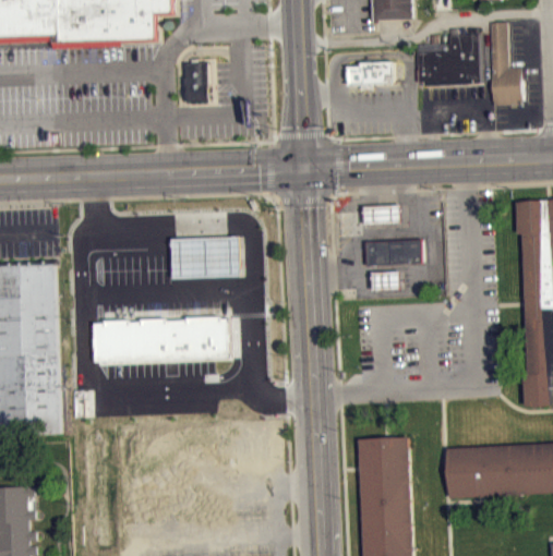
[(0,0),(169,0),(170,13),(152,13),(153,39),(117,40),(117,46),(51,48),(51,41),(0,43),(0,0)]
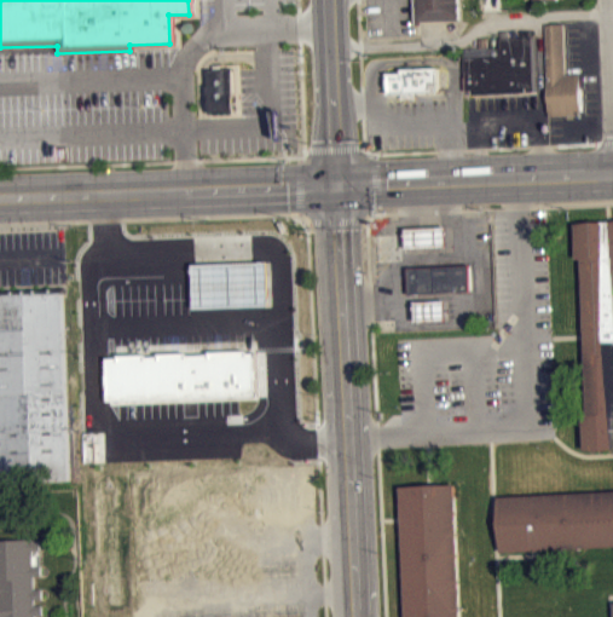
[(410,0),(411,27),(416,27),(416,22),(454,21),(452,0),(410,0)]
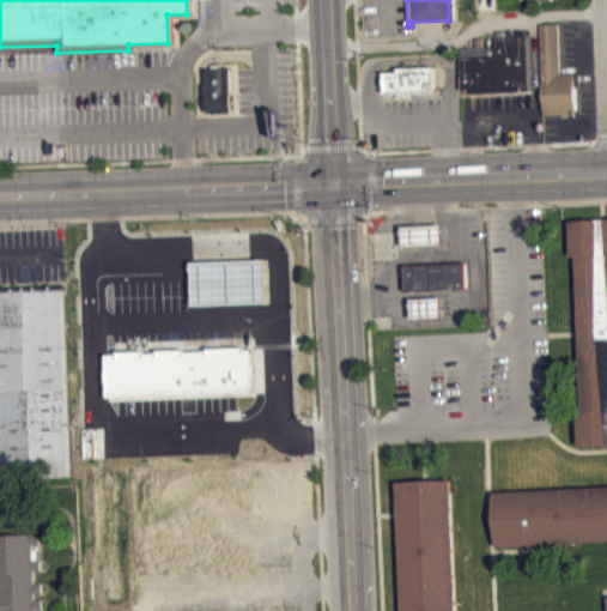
[(523,0),(524,11),(547,10),(547,0),(523,0)]
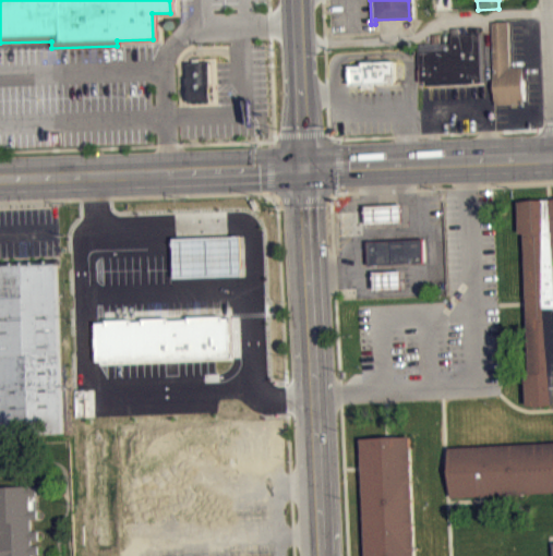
[(488,24),(491,106),(520,105),(518,68),(506,69),(504,23),(488,24)]
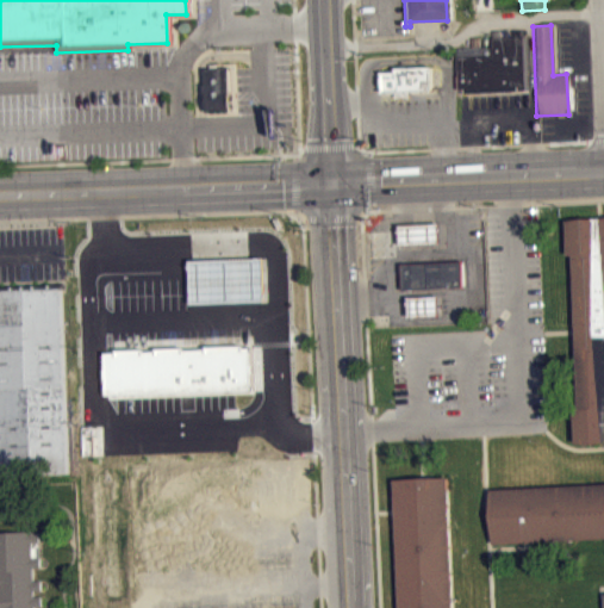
[(521,37),(523,92),(461,94),(461,91),(455,91),(454,49),(490,48),(490,39),(521,37)]
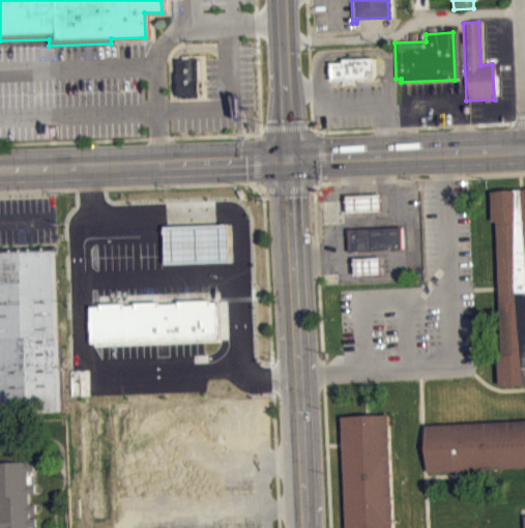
[(329,63),(329,79),(373,79),(373,58),(342,59),(342,63),(329,63)]
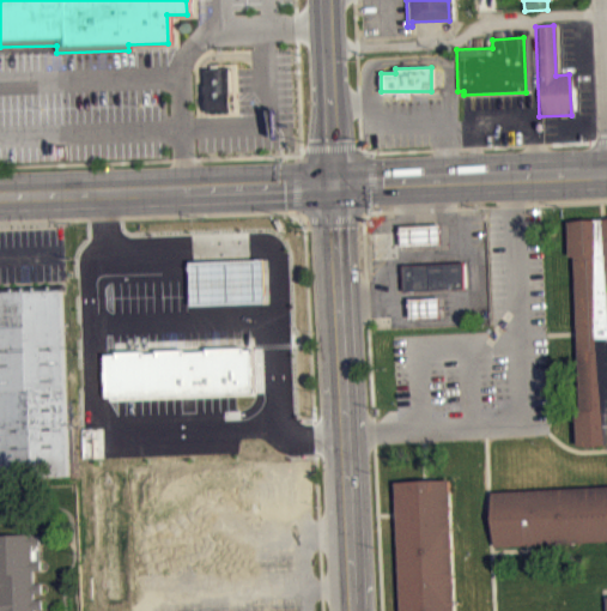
[(205,114),(228,113),(225,71),(204,72),(204,88),(201,88),(201,95),(204,95),(205,114)]
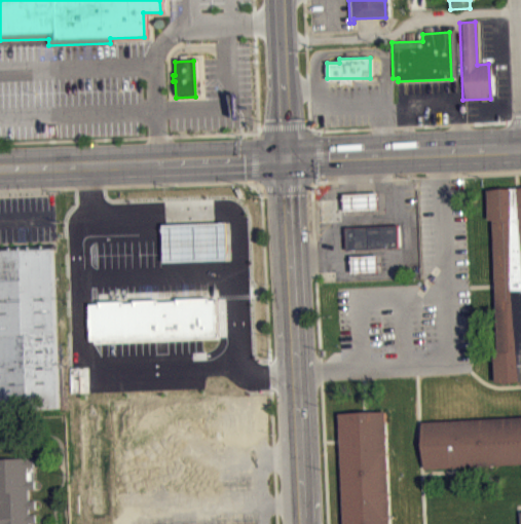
[(485,192),(520,190),(520,382),(493,383),(492,353),(497,353),(494,286),(492,221),(486,222),(485,192)]
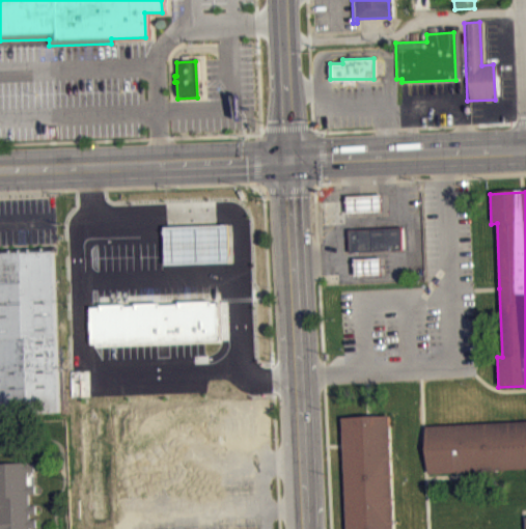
[(381,203),(344,204),(345,221),(381,220),(381,203)]
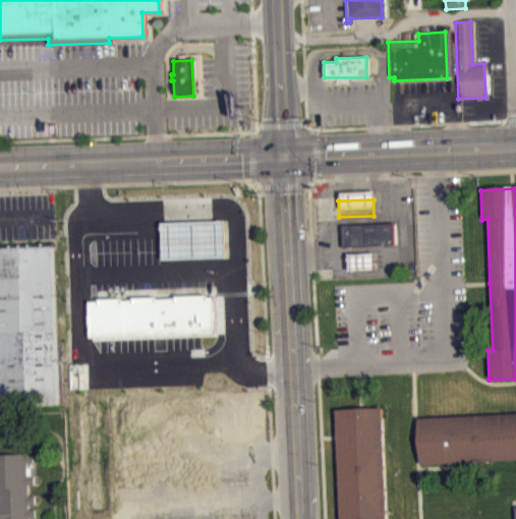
[(341,225),(392,223),(393,245),(342,247),(341,225)]
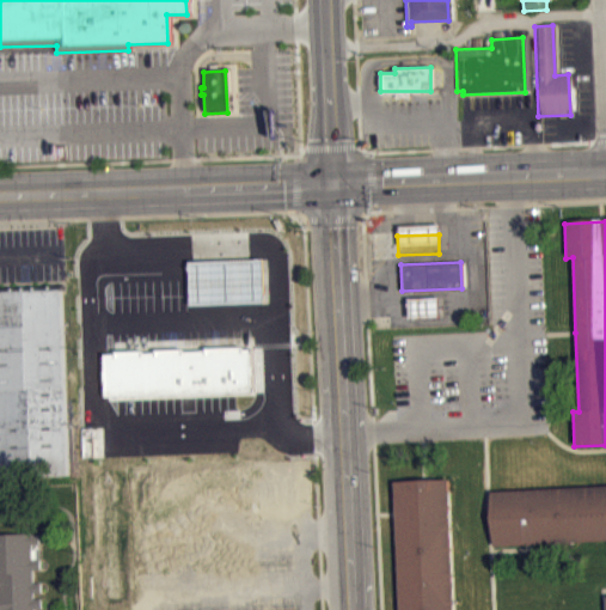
[(0,292),(56,290),(65,475),(0,479),(0,292)]
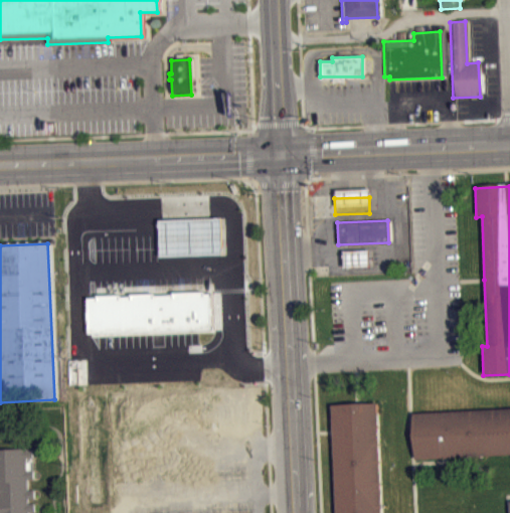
[(368,259),(343,260),(343,275),(368,274),(368,259)]
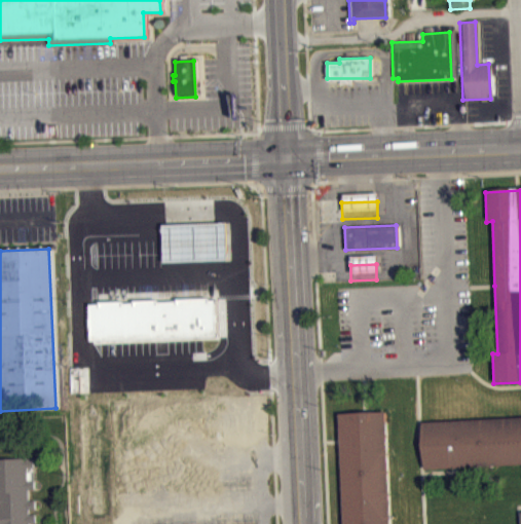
[(337,413),(360,413),(383,412),(386,523),(340,523),(338,443),(337,413)]
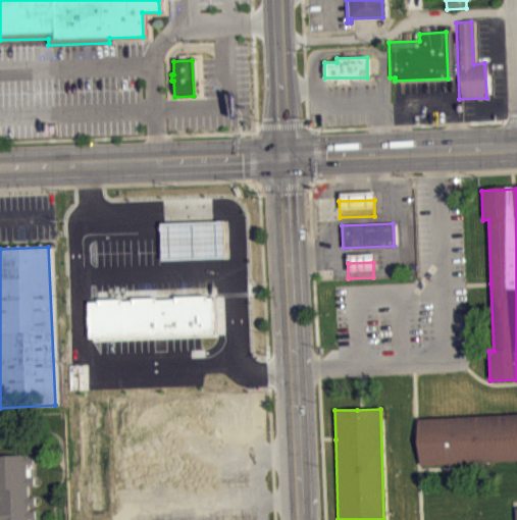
[(417,421),(516,416),(516,461),(447,465),(419,467),(417,421)]
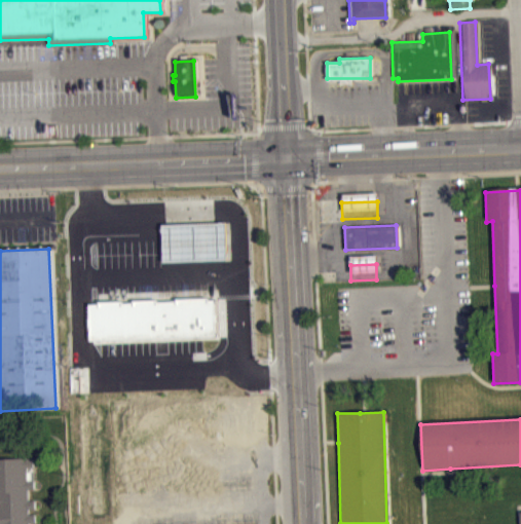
[(0,458),(24,458),(24,461),(31,460),(31,469),(24,470),(25,481),(32,481),(32,490),(26,490),(26,501),(33,501),(33,510),(27,510),(27,515),(33,515),(33,523),(0,523),(0,458)]
